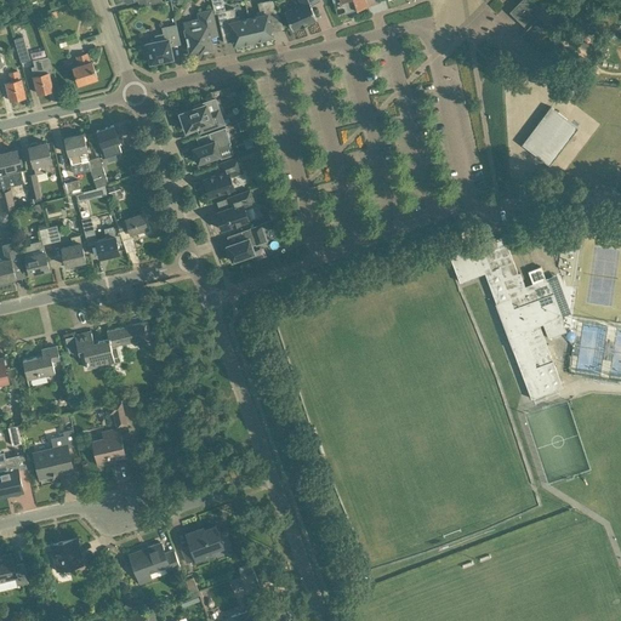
[(257,16),(249,17),(254,40),(256,39),(257,41),(266,40),(265,36),(273,35),(269,21),(280,18),(272,0),(266,0),(258,3),(260,11),(256,12),(257,16)]
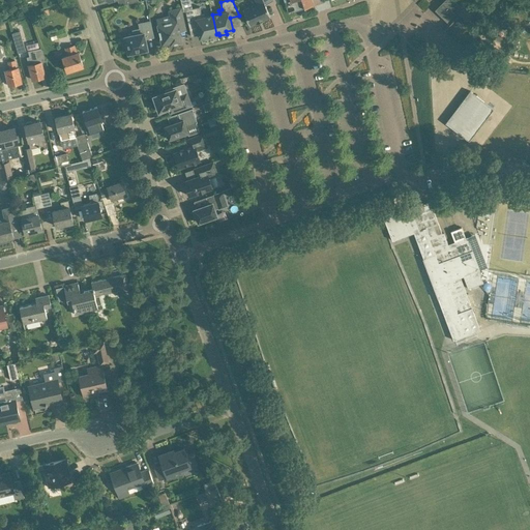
[(264,20),(263,19),(270,16),(265,4),(272,1),(271,0),(256,0),(258,3),(243,9),(249,25),(257,22),(257,23),(264,20)]
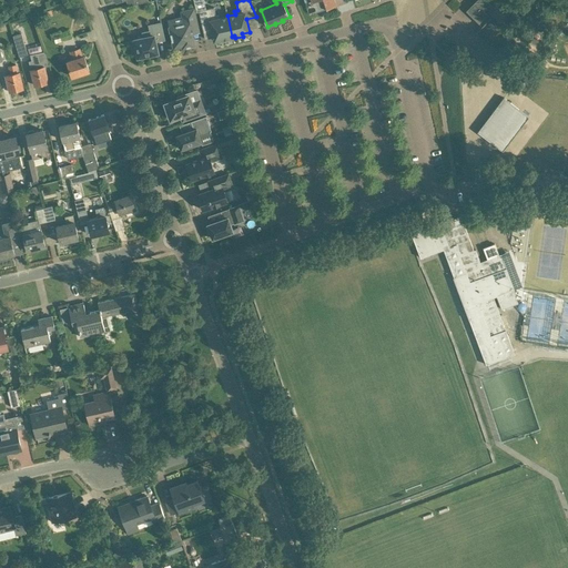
[(477,0),(466,12),(478,23),(482,28),(492,18),(487,14),(485,11),(488,9),(490,6),(485,0),(477,0)]
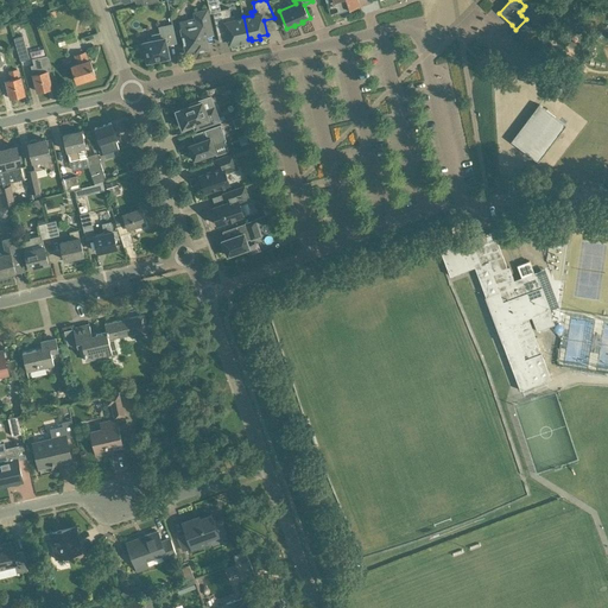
[(248,39),(244,17),(235,19),(234,16),(230,17),(229,7),(213,11),(217,31),(227,29),(229,43),(238,42),(238,44),(246,42),(246,39),(248,39)]
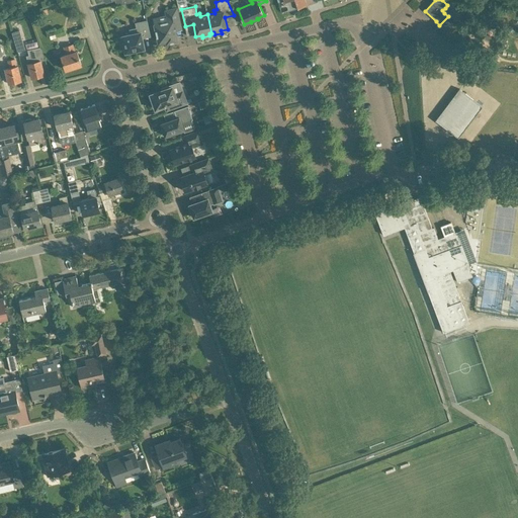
[(166,20),(154,23),(159,42),(166,40),(166,42),(178,40),(174,25),(180,23),(176,7),(164,10),(166,20)]
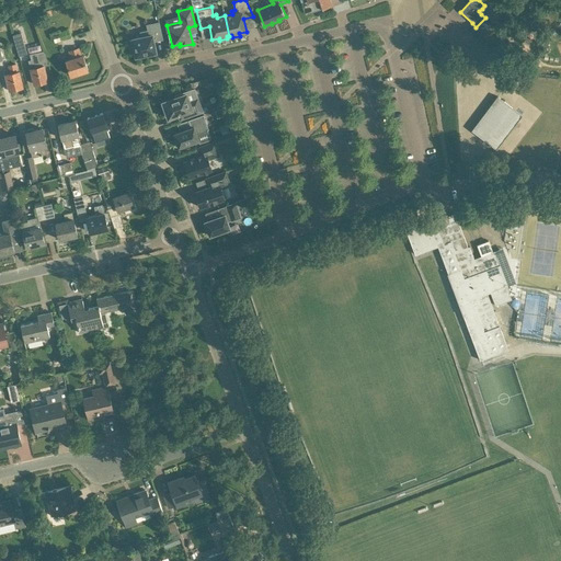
[(129,41),(132,49),(134,48),(136,56),(156,52),(153,41),(163,38),(159,21),(147,24),(148,30),(140,31),(141,36),(132,38),(133,39),(129,41)]
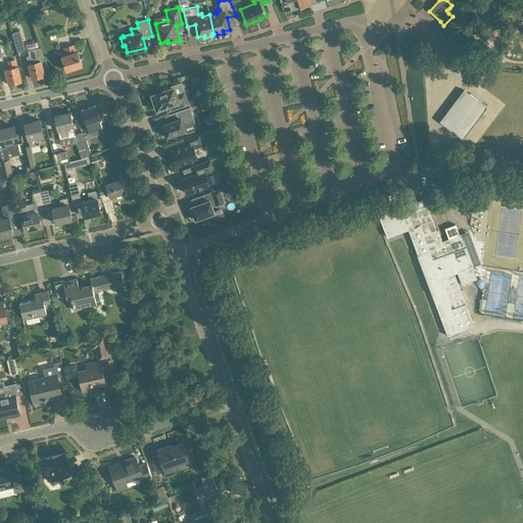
[(49,33),(51,40),(65,35),(63,28),(49,33)]
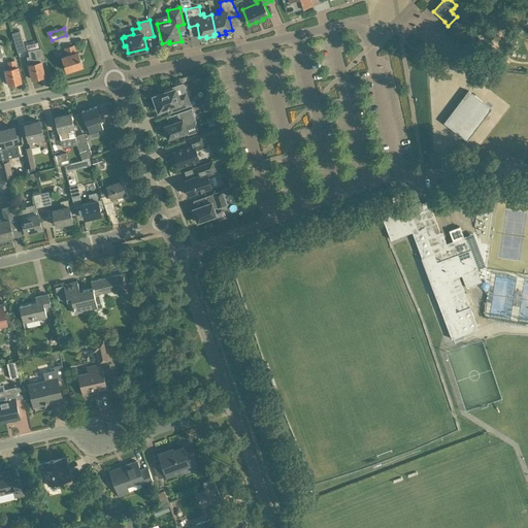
[(13,32),(19,52),(26,50),(21,30),(13,32)]
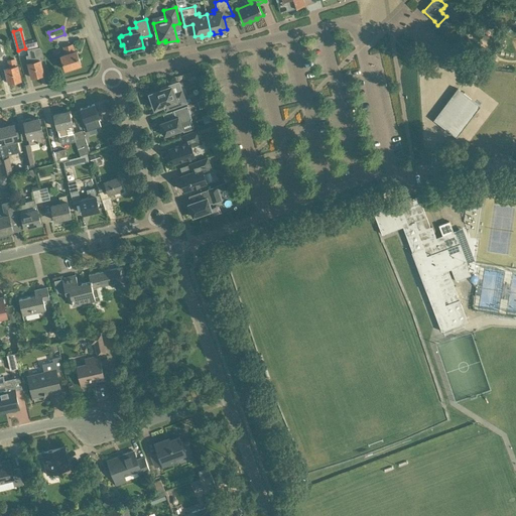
[(60,54),(66,69),(81,63),(77,50),(75,50),(73,44),(65,46),(67,53),(60,54)]
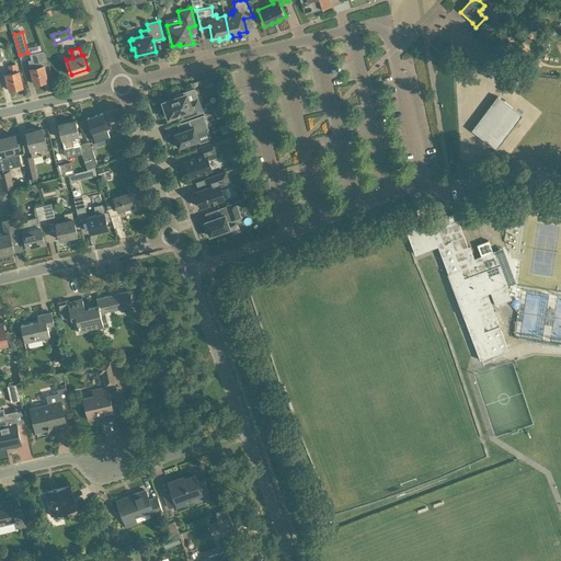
[(31,59),(29,59),(31,67),(32,73),(34,83),(48,80),(44,65),(47,65),(44,49),(30,53),(31,59)]
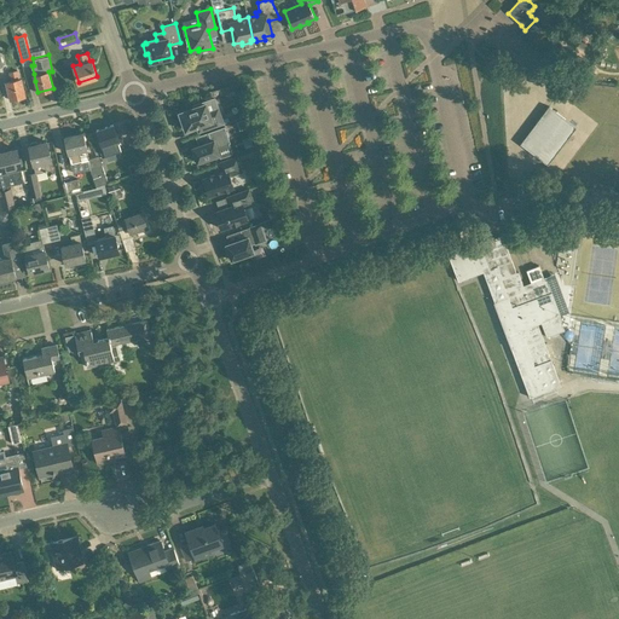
[(6,81),(10,99),(25,96),(21,77),(19,77),(17,69),(10,71),(12,80),(6,81)]
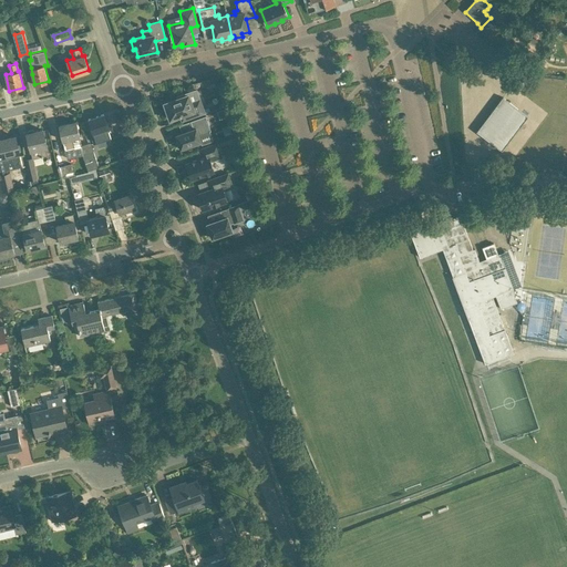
[(166,112),(167,117),(169,116),(171,119),(179,115),(182,121),(205,113),(199,98),(191,101),(188,94),(184,95),(184,94),(177,96),(178,98),(165,103),(168,112),(166,112)]
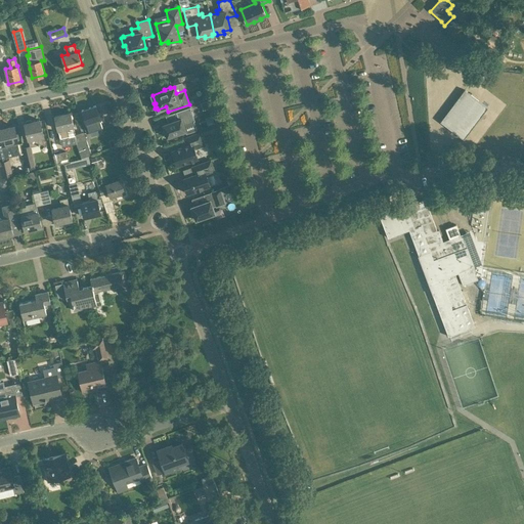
[(470,89),(436,120),(459,143),(491,113),(470,89)]
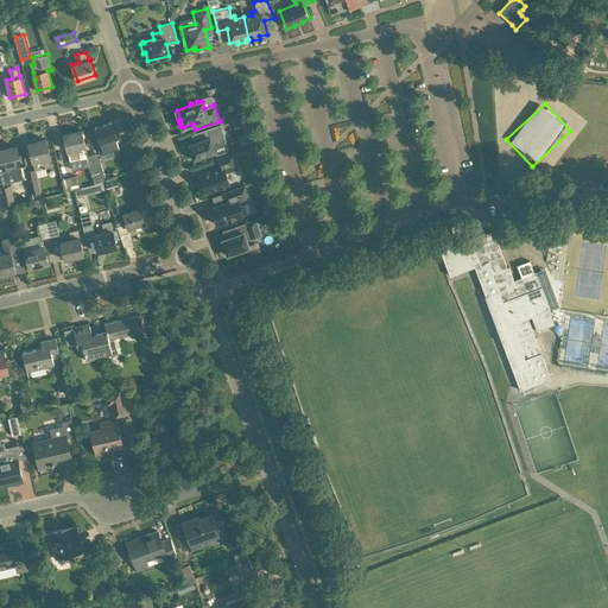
[(233,119),(236,127),(244,125),(240,115),(233,119)]
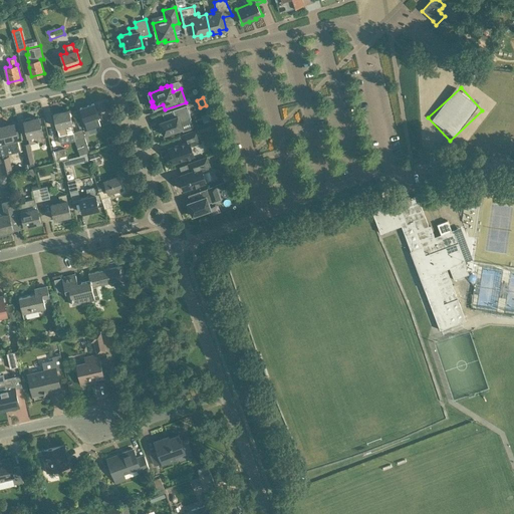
[(93,102),(80,107),(83,118),(85,122),(87,129),(95,125),(100,123),(93,102)]
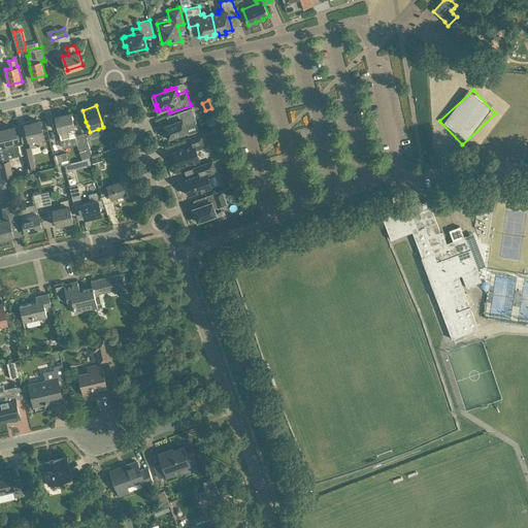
[(189,124),(196,122),(192,107),(177,112),(179,120),(164,125),(166,131),(164,131),(166,137),(168,137),(168,138),(169,137),(170,139),(177,136),(177,135),(187,131),(185,125),(189,124)]
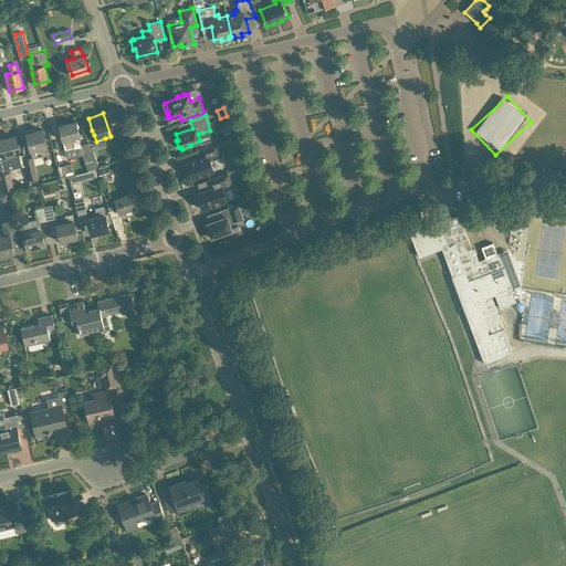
[(59,125),(63,139),(65,149),(81,145),(79,136),(80,136),(76,121),(59,125)]
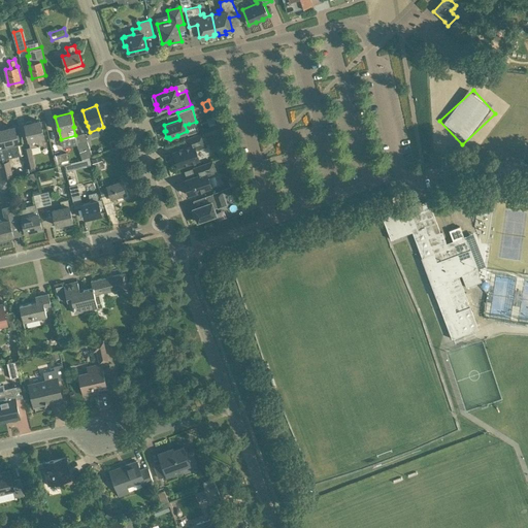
[(40,121),(25,124),(29,140),(30,147),(38,145),(45,143),(43,136),(40,121)]
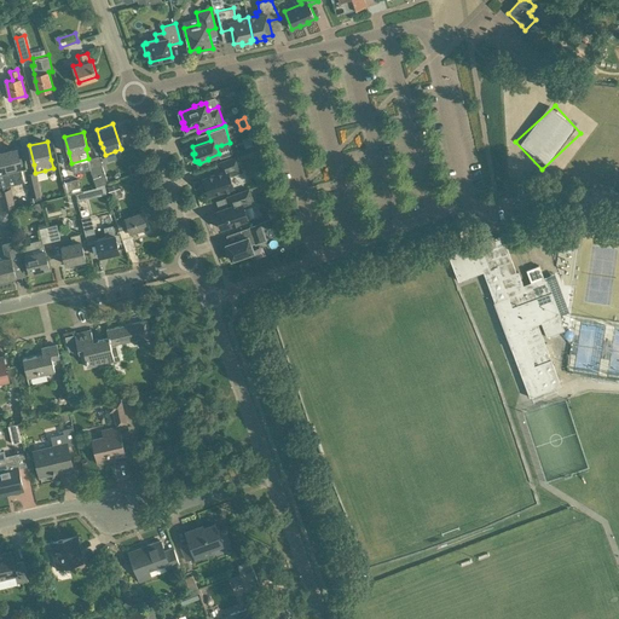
[(17,149),(0,152),(0,157),(4,174),(13,172),(17,184),(29,180),(28,173),(27,169),(22,169),(21,165),(23,165),(22,157),(19,157),(17,149)]
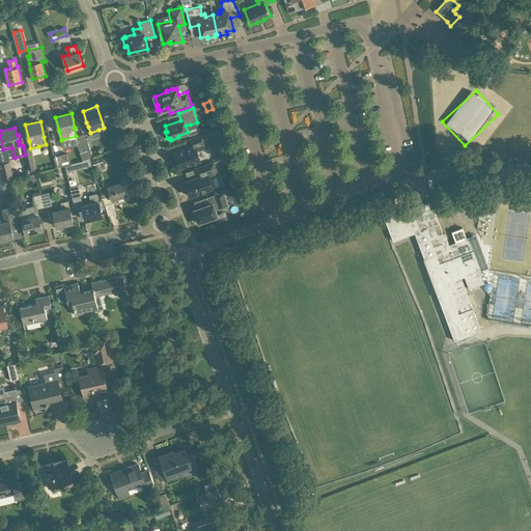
[(174,152),(179,167),(200,160),(197,150),(207,146),(203,134),(187,139),(189,147),(174,152)]
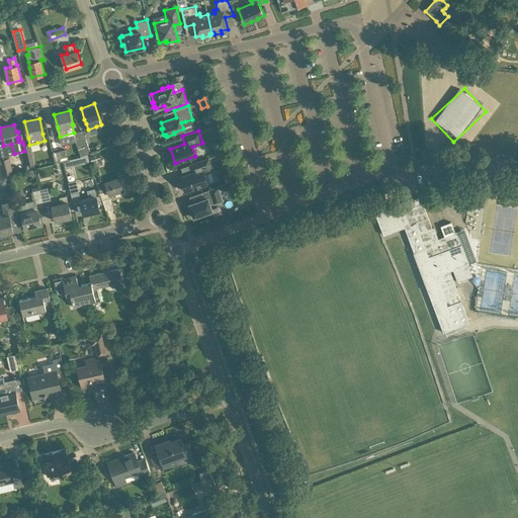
[(76,142),(81,156),(87,154),(91,153),(86,139),(76,142)]
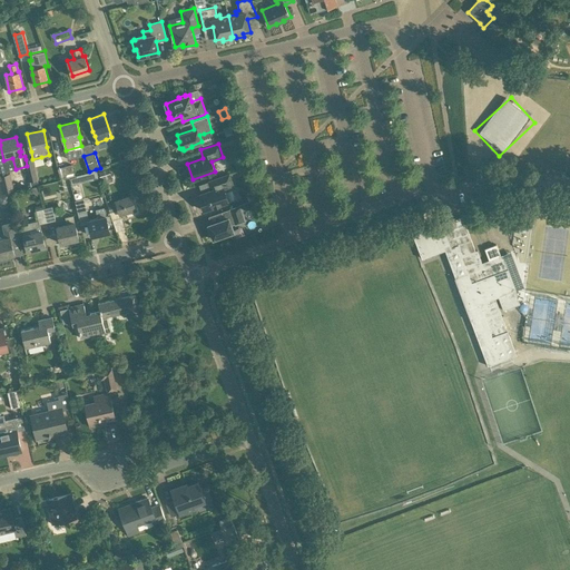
[(32,158),(26,159),(27,166),(30,179),(37,177),(32,158)]
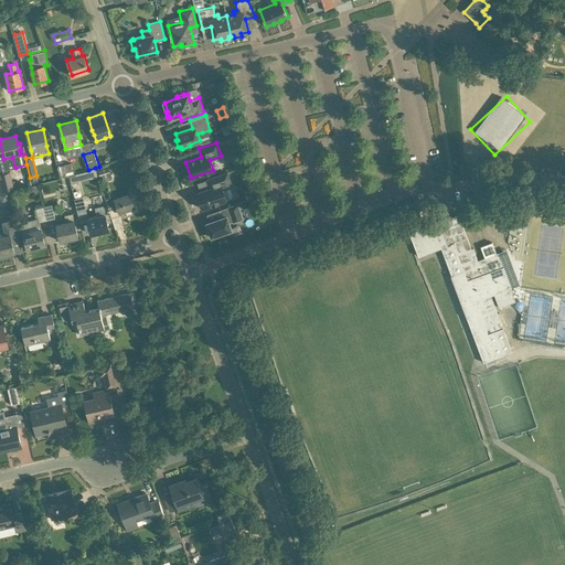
[(56,164),(60,177),(73,173),(73,170),(77,169),(75,158),(68,159),(70,161),(56,164)]
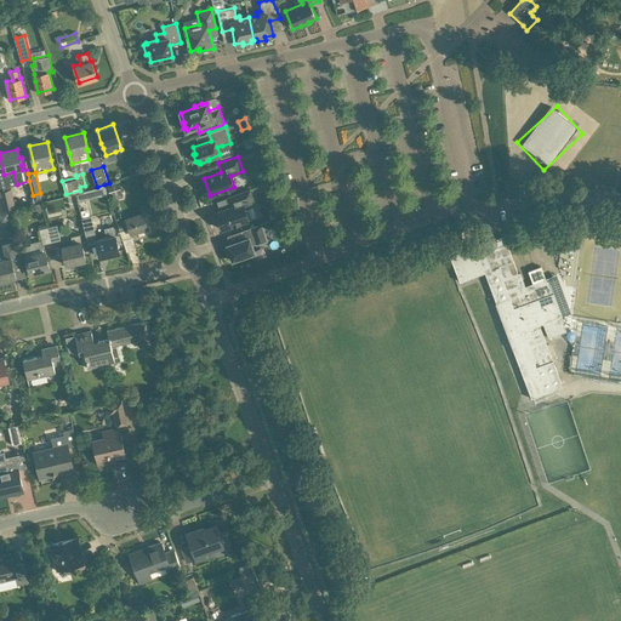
[(98,187),(96,188),(98,195),(107,194),(104,184),(97,187),(98,187)]
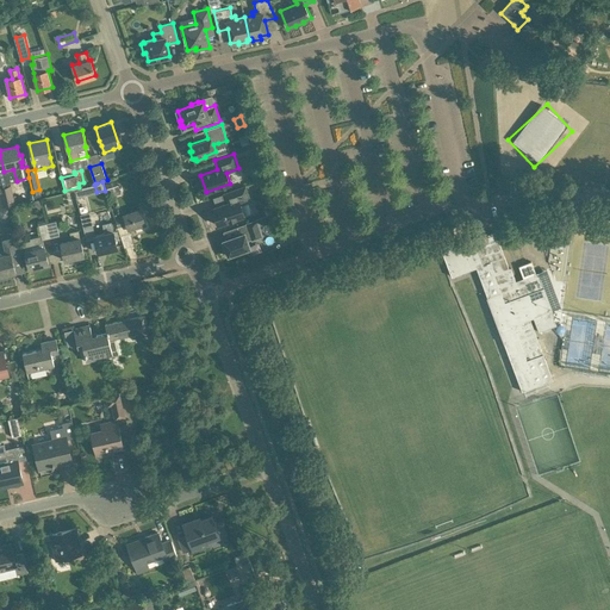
[(11,186),(0,188),(1,192),(5,207),(14,205),(11,186)]
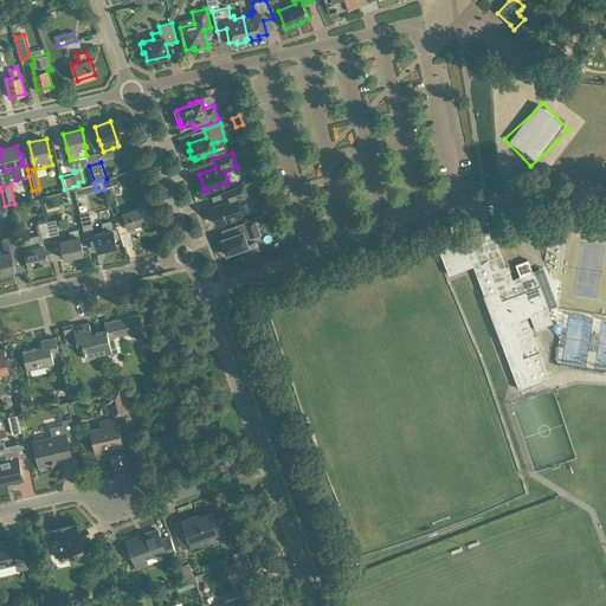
[(240,216),(237,207),(240,206),(239,202),(249,199),(244,185),(221,193),(225,201),(211,206),(217,224),(240,216)]
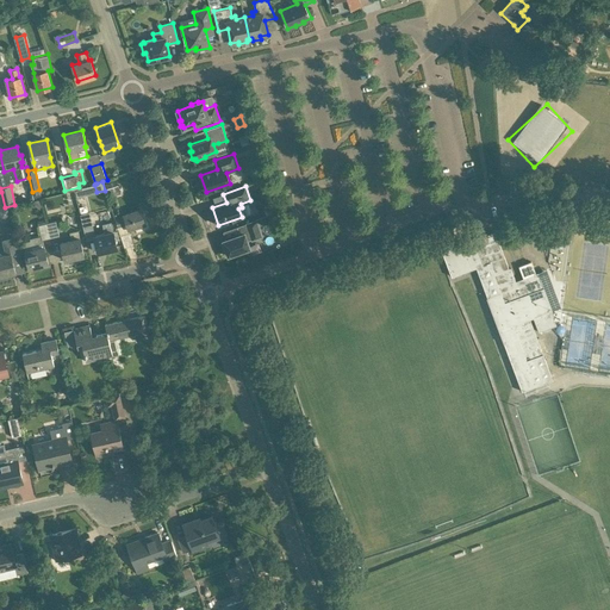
[(44,199),(47,209),(54,207),(51,197),(44,199)]
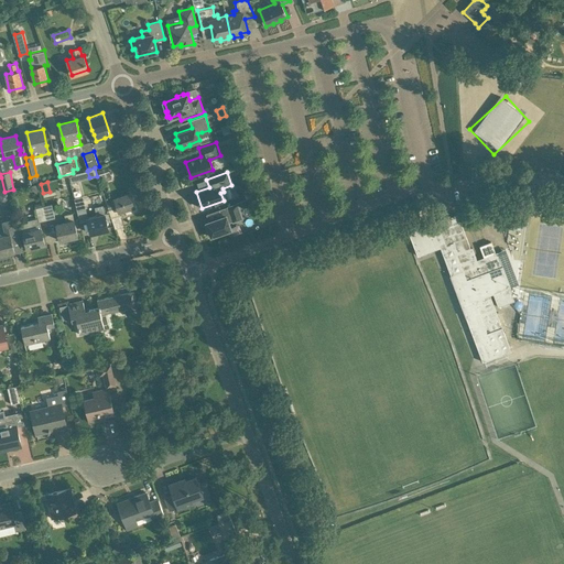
[(74,196),(77,212),(85,210),(82,194),(74,196)]
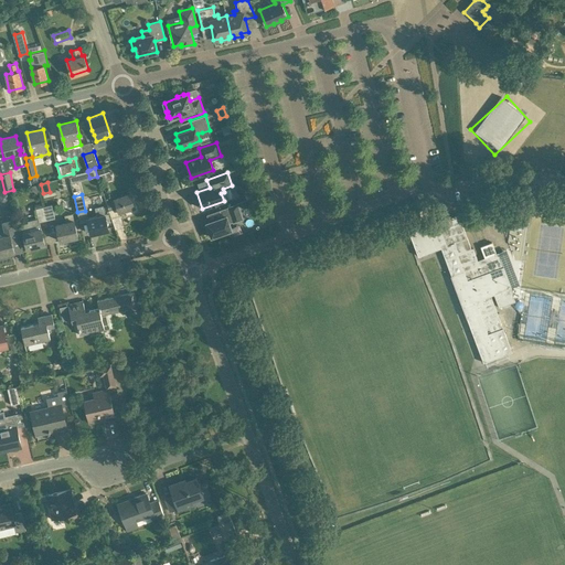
[(109,210),(117,208),(119,212),(135,208),(130,194),(115,199),(115,201),(107,203),(109,210)]
